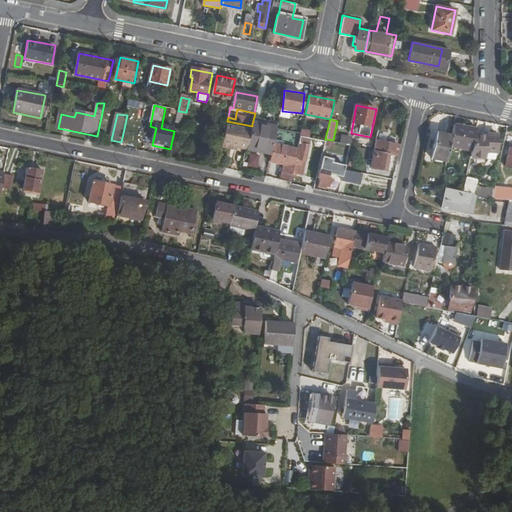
[(247,149),(247,150),(271,155),(273,145),(276,129),(252,124),(252,126),(251,132),(247,149)]
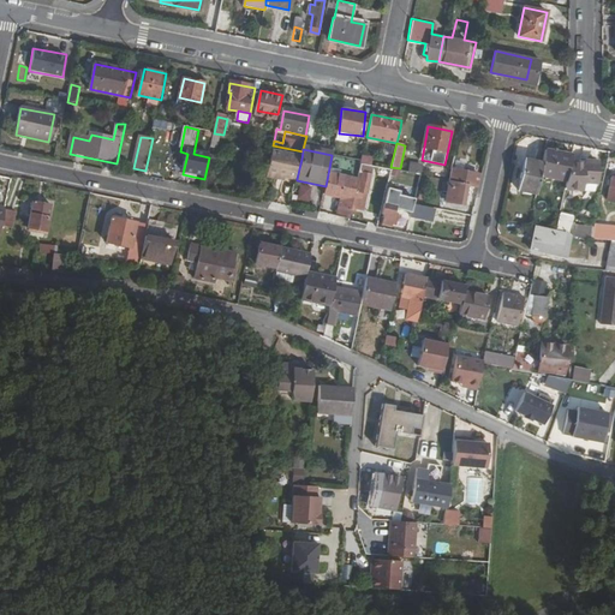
[(572,156),(545,150),(542,163),(539,175),(567,180),(571,165),(572,156)]
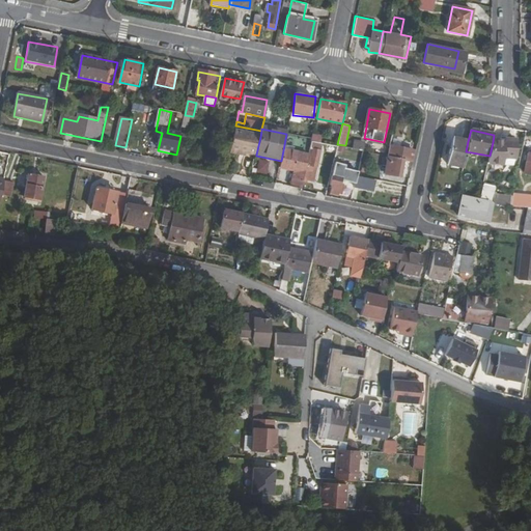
[(234,132),(230,152),(246,156),(247,152),(256,155),(260,137),(234,132)]
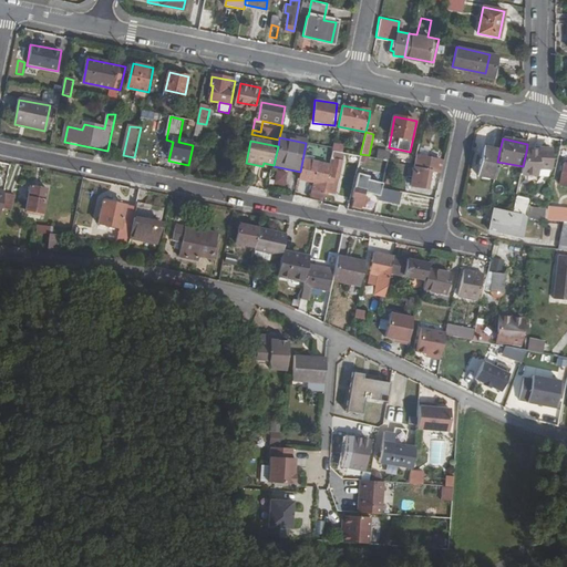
[(334,143),(332,150),(343,152),(344,145),(334,143)]
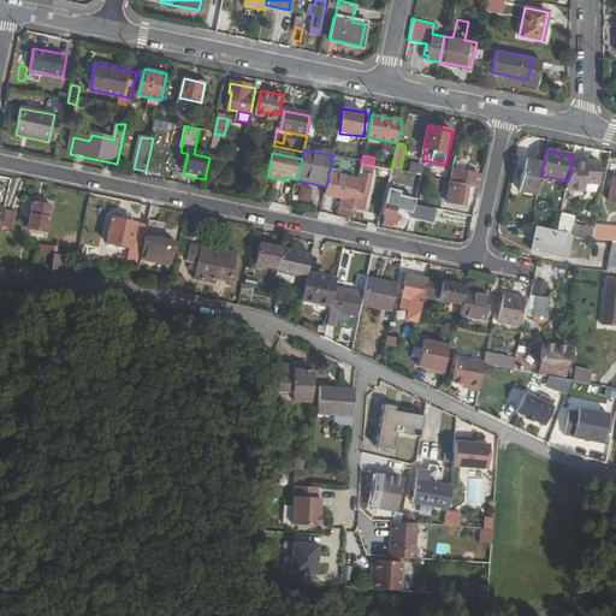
[(519,190),(537,195),(540,176),(543,164),(525,160),(519,190)]
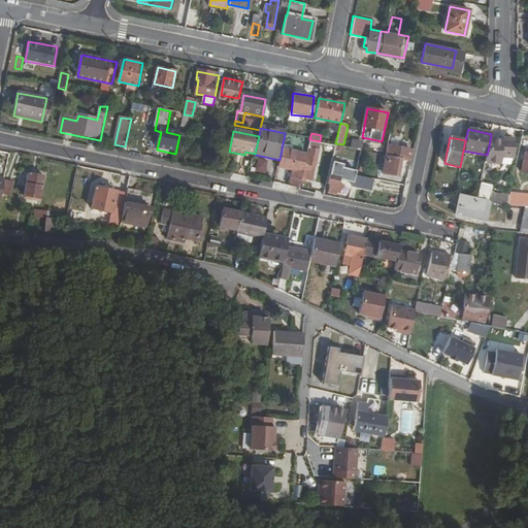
[(350,147),(361,151),(364,141),(353,138),(350,147)]
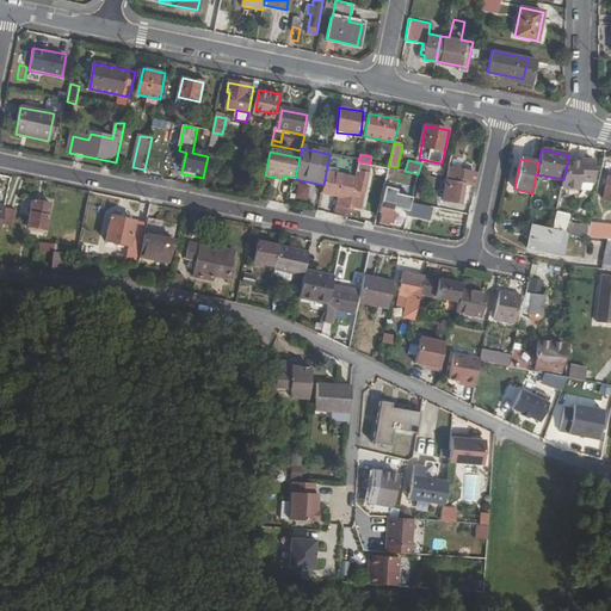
[(580,164),(567,164),(563,179),(561,189),(578,190),(579,181),(593,181),(594,161),(580,161),(580,164)]
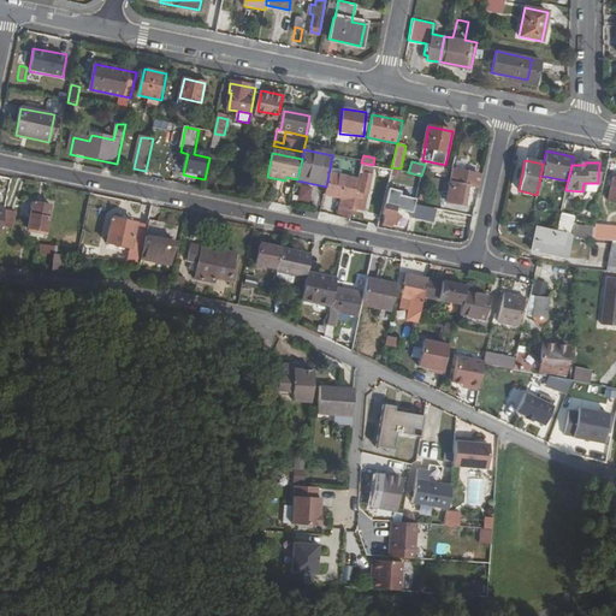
[(359,181),(354,205),(366,207),(374,166),(362,164),(359,181)]
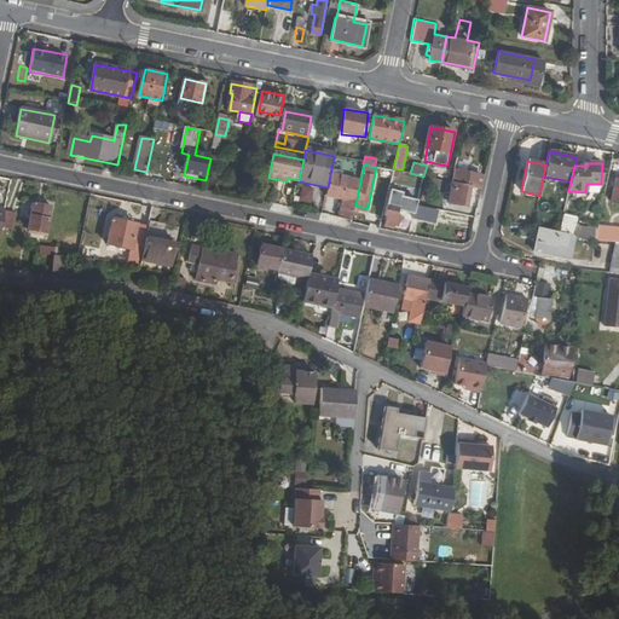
[(455,171),(452,181),(449,202),(466,206),(470,186),(479,187),(481,175),(455,171)]
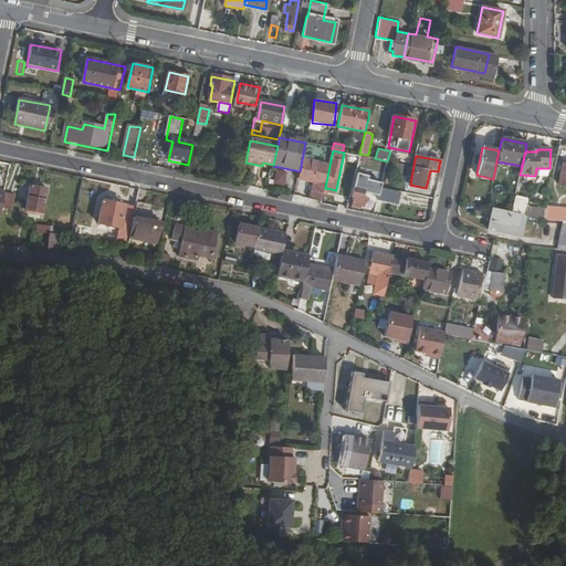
[(300,171),(299,179),(314,184),(311,199),(322,202),(325,188),(329,166),(302,160),(300,171)]
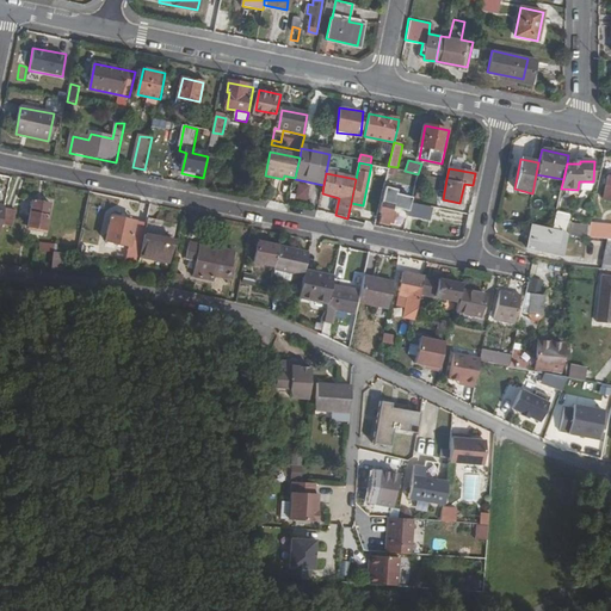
[(297,184),(296,201),(309,201),(310,185),(297,184)]
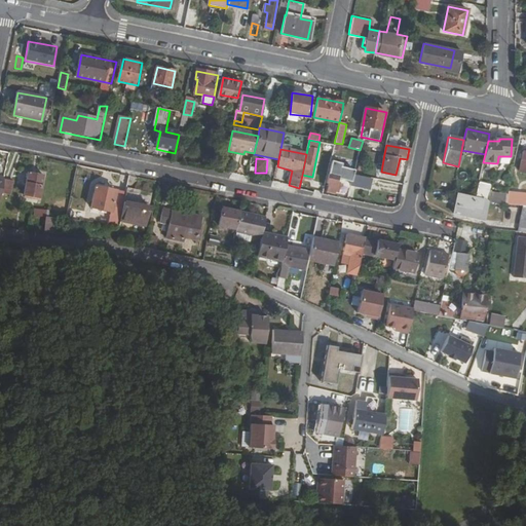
[(331,170),(327,185),(330,185),(328,193),(335,195),(336,193),(339,194),(341,184),(338,183),(340,172),(331,170)]
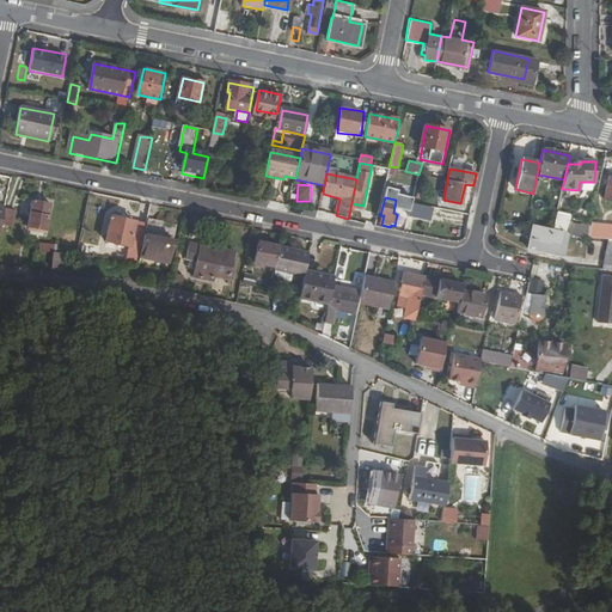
[(48,216),(50,203),(34,201),(31,214),(29,226),(44,228),(47,216),(48,216)]
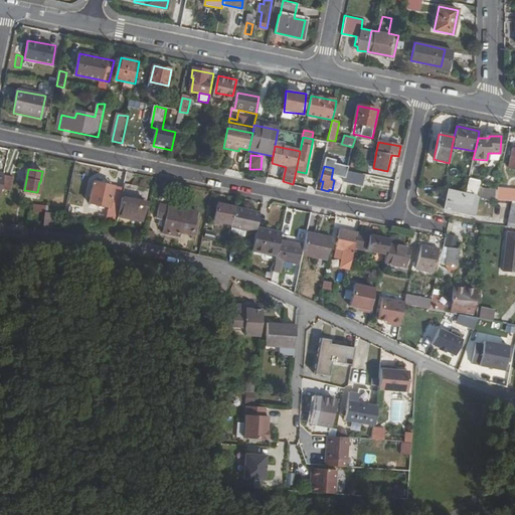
[(13,174),(5,172),(2,186),(11,188),(13,174)]
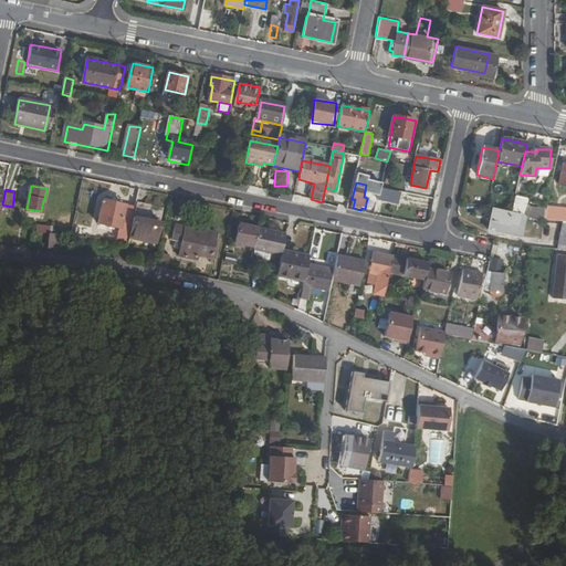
[(515,196),(512,212),(524,215),(526,199),(515,196)]
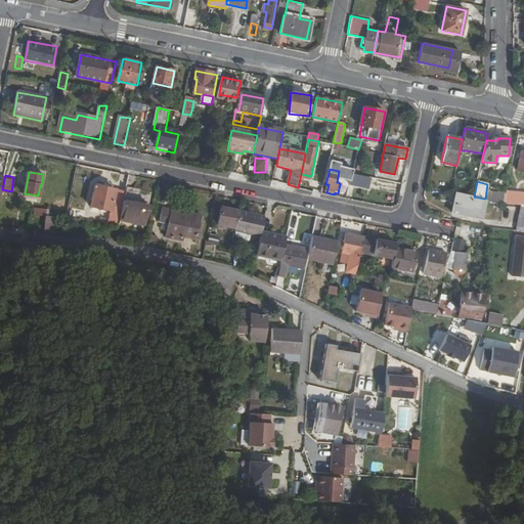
[(110,212),(107,223),(118,225),(119,220),(125,193),(116,192),(116,190),(95,186),(90,207),(110,212)]
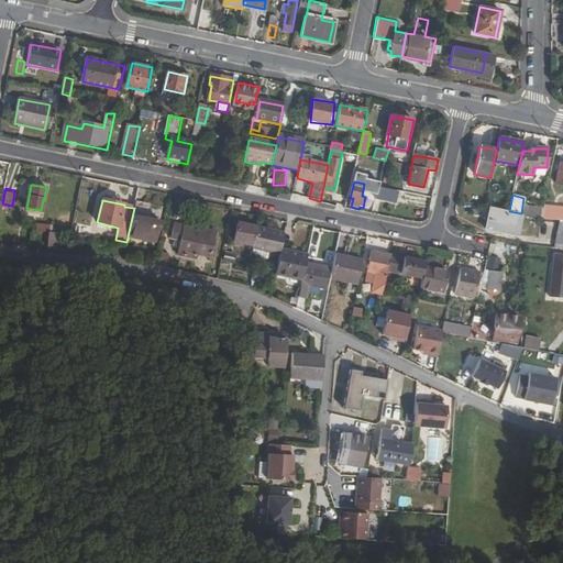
[(163,209),(136,203),(134,208),(128,236),(139,239),(141,223),(152,225),(154,218),(162,220),(163,209)]
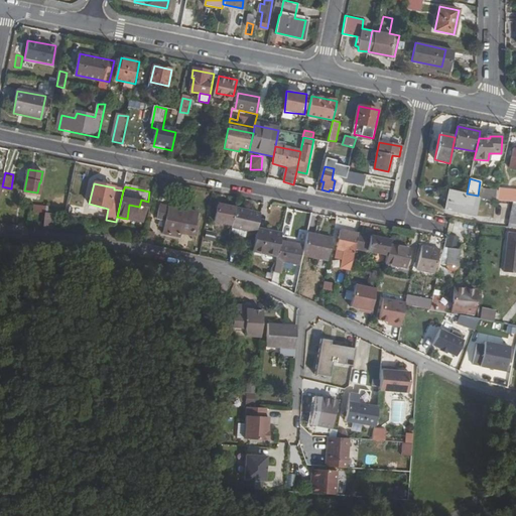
[(467,194),(450,190),(446,210),(476,216),(480,198),(478,196),(467,194)]
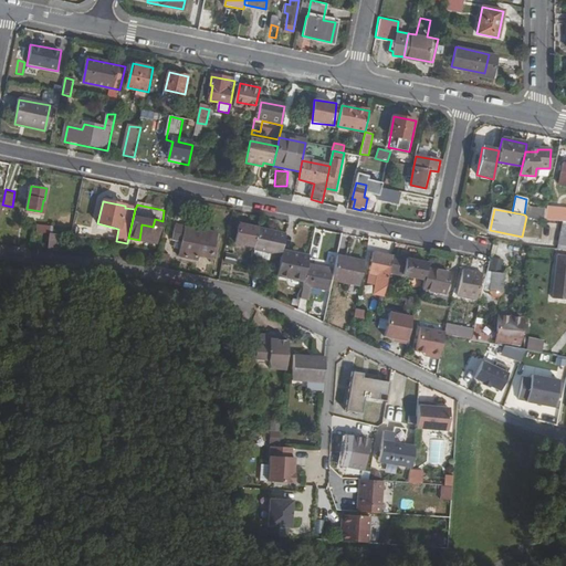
[(563,215),(547,212),(545,219),(562,221),(563,215)]
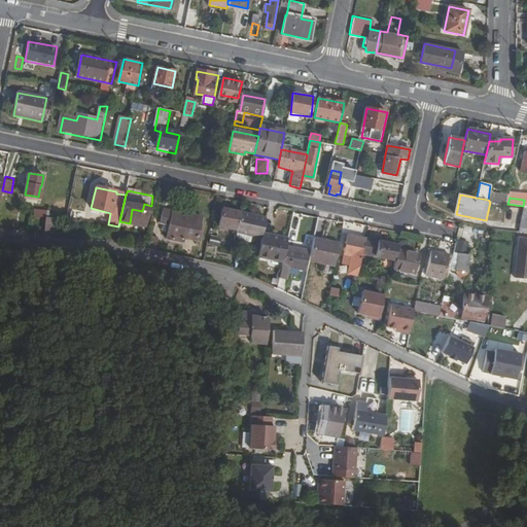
[(34,216),(46,217),(47,210),(34,208),(34,216)]
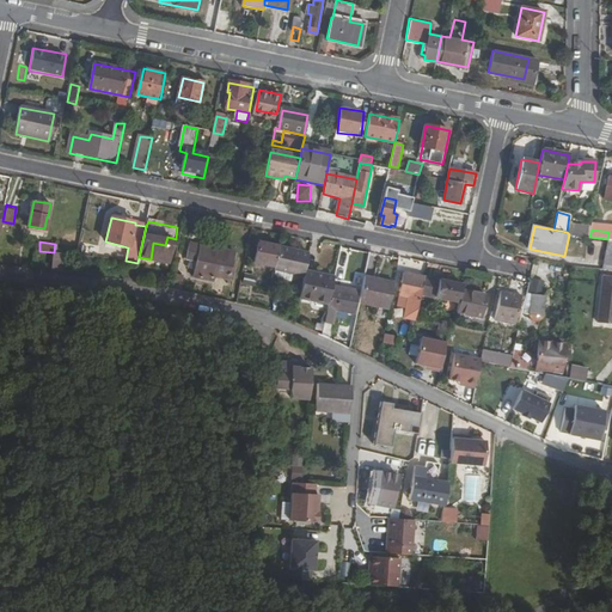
[(275,267),(280,248),(258,243),(255,263),(275,267)]
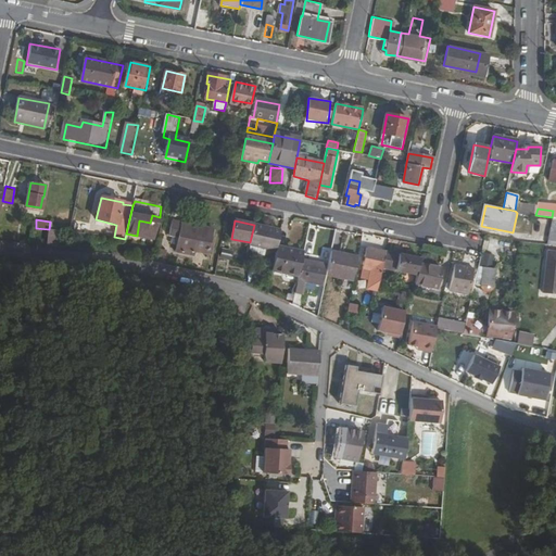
[(174,222),(171,236),(180,238),(177,252),(197,256),(198,252),(211,254),(213,240),(209,239),(211,229),(174,222)]
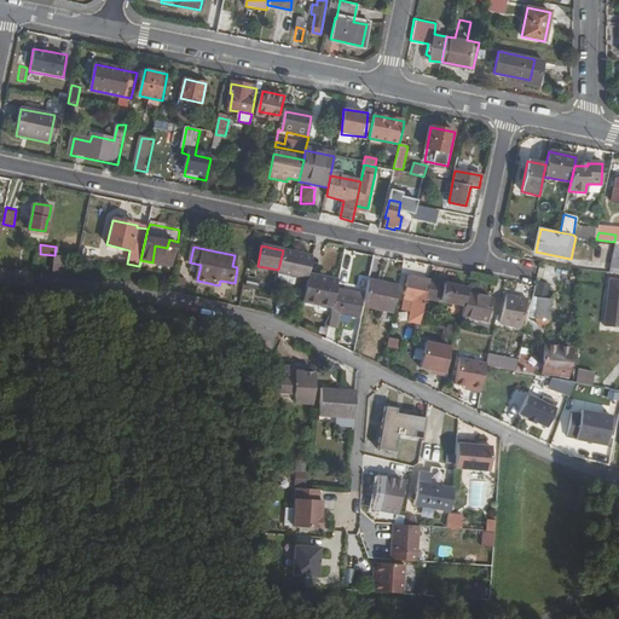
[(307,278),(308,273),(311,259),(302,256),(304,253),(283,249),(283,250),(278,270),(278,272),(307,278)]
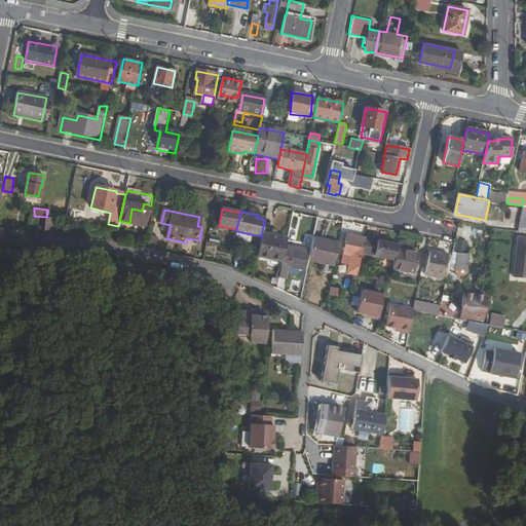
[(171,225),(161,223),(158,237),(167,238),(171,225)]
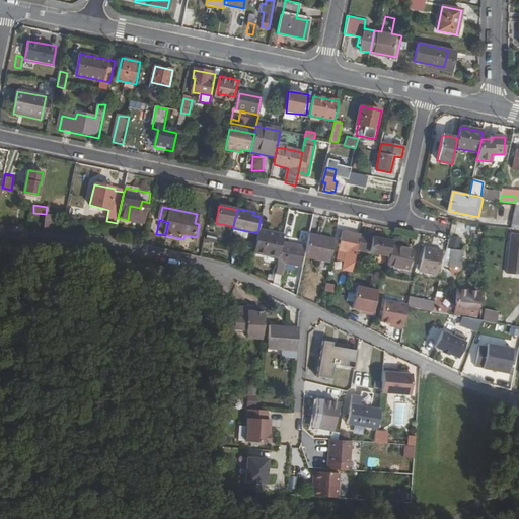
[(283,242),(284,234),(258,229),(257,233),(253,251),(279,257),(283,242)]
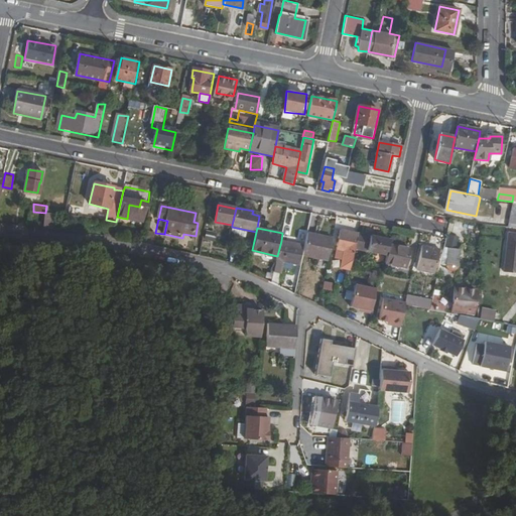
[(355,249),(359,233),(342,229),(337,248),(346,250),(342,267),(351,269),(351,268),(355,249)]
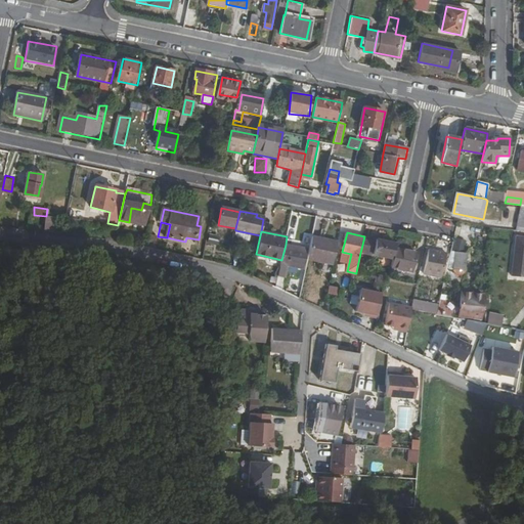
[(156,236),(148,234),(145,247),(154,249),(156,236)]
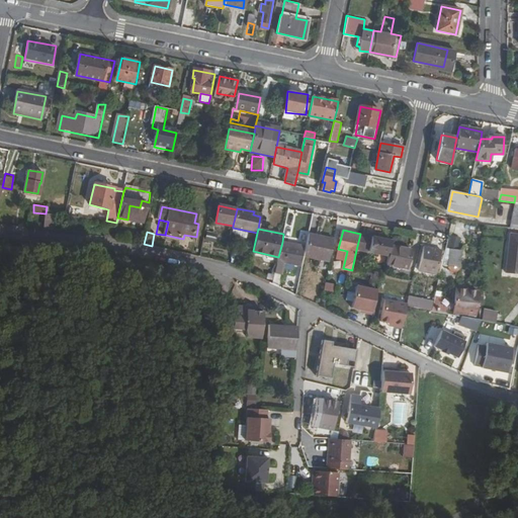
[(220,242),(221,235),(207,232),(206,240),(220,242)]
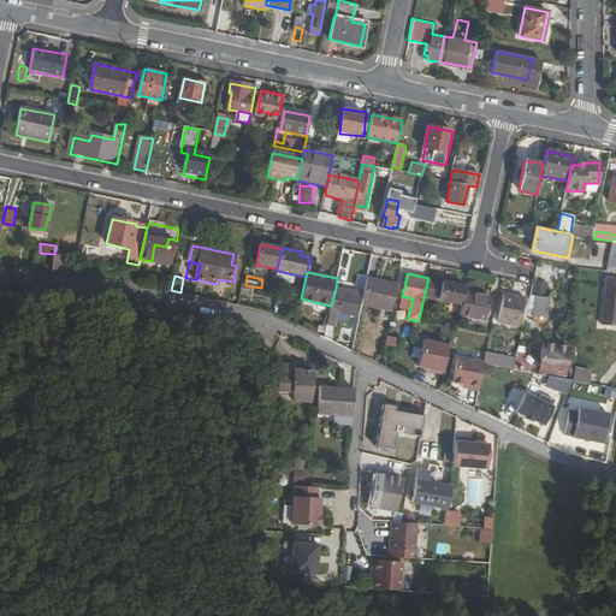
[(465,291),(466,286),(428,278),(424,297),(462,304),(465,291)]
